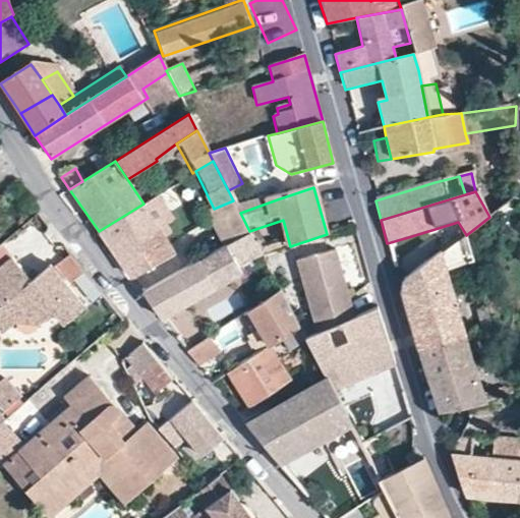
[(143,204),(99,231),(131,279),(173,253),(156,228),(170,219),(155,196),(143,204)]
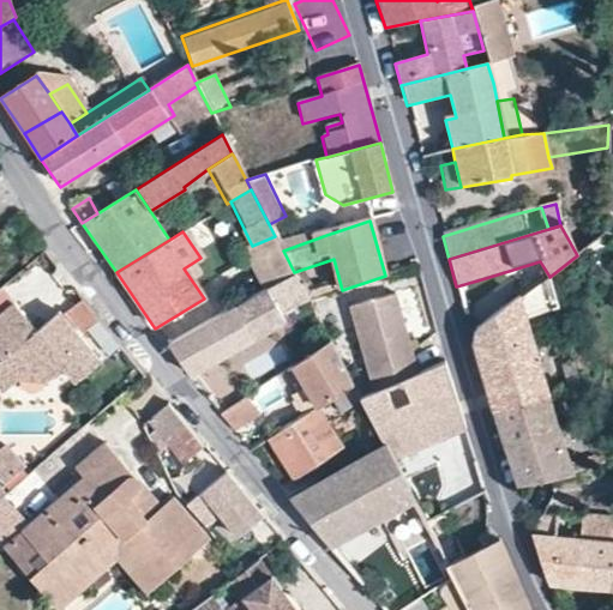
[(294,272),(283,251),(278,242),(275,236),(252,246),(241,252),(260,293),(265,290),(295,276),(294,272)]
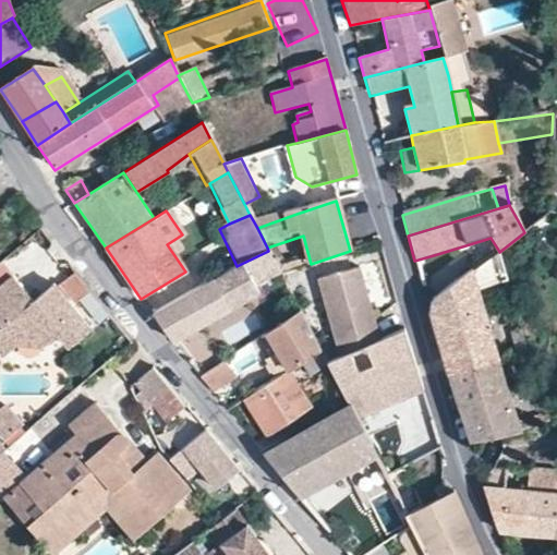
[(431,313),(447,372),(498,359),(477,289),(507,278),(499,252),(498,250),(432,300),(431,313)]
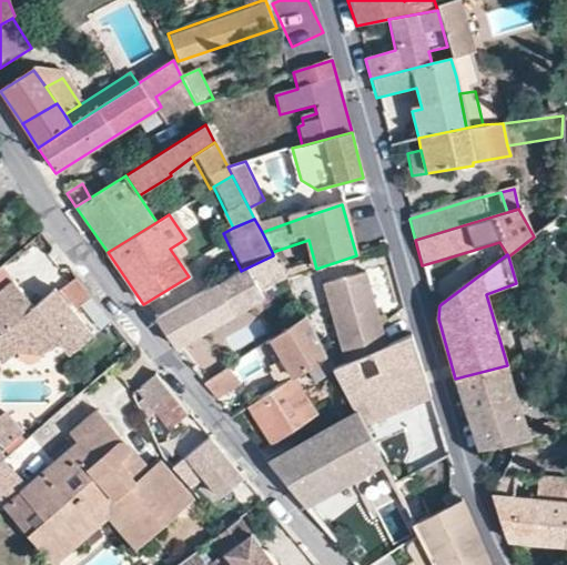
[(263,300),(259,293),(284,279),(273,255),(245,269),(241,271),(194,298),(154,321),(157,328),(175,351),(263,300)]
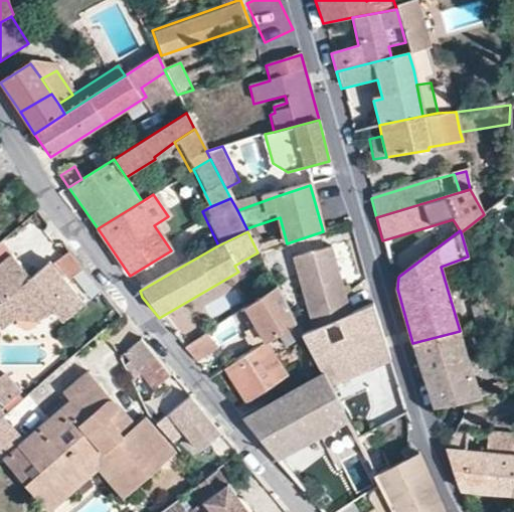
[(407,249),(403,234),(382,240),(386,256),(396,256),(407,249)]
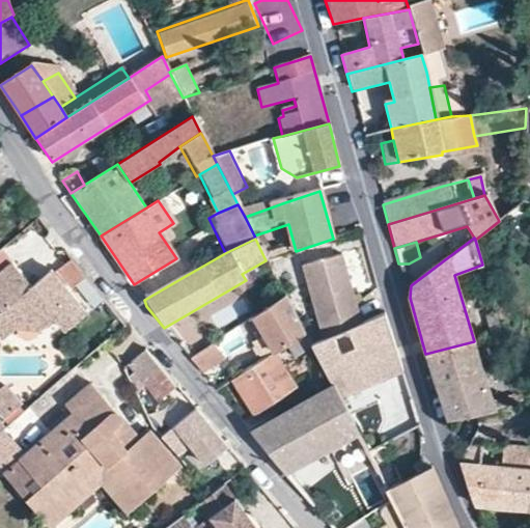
[(302,266),(323,339),(361,324),(356,305),(352,290),(341,255),(302,266)]
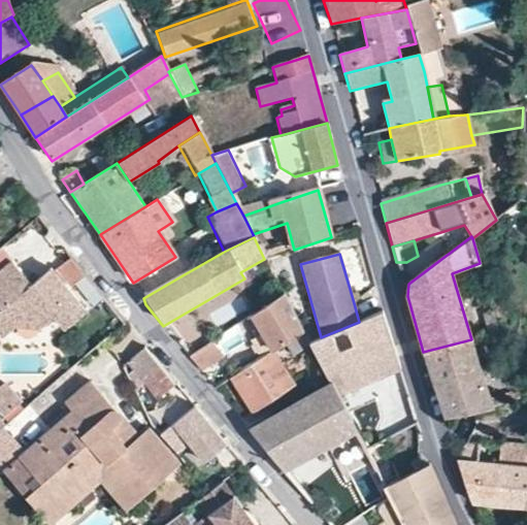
[(84,277),(69,259),(54,272),(68,291),(75,284),(94,305),(102,299),(84,277)]
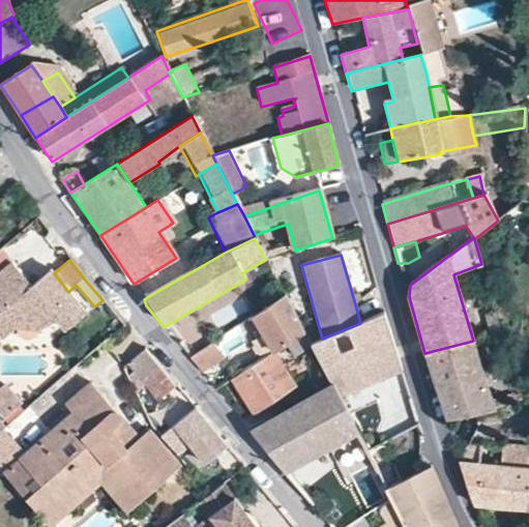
[(29,288),(10,265),(0,273),(0,311),(2,314),(0,315),(0,338),(2,341),(16,330),(40,331),(55,320),(64,331),(85,315),(49,272),(29,288)]
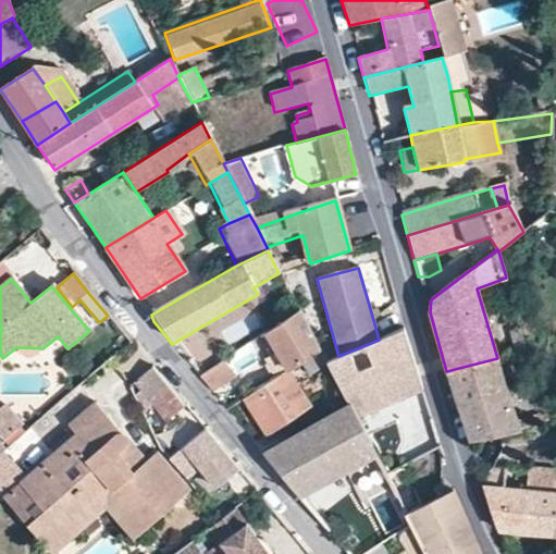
[(266,332),(287,370),(299,362),(319,349),(299,309),(296,310),(266,332)]
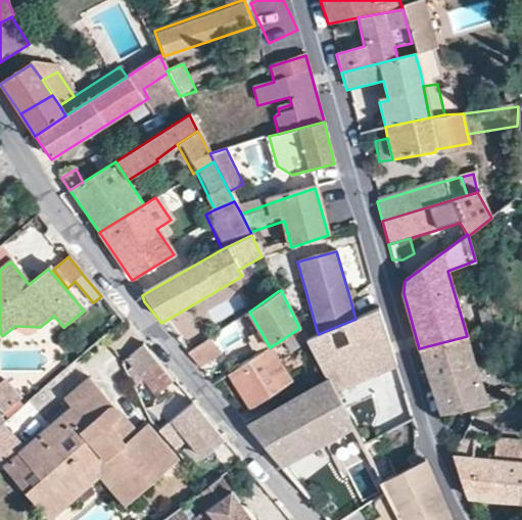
[(375,375),(395,366),(391,351),(379,309),(356,319),(318,334),(305,340),(306,342),(319,366),(326,380),(329,379),(332,385),(336,392),(366,379),(364,374),(373,370),(375,375)]
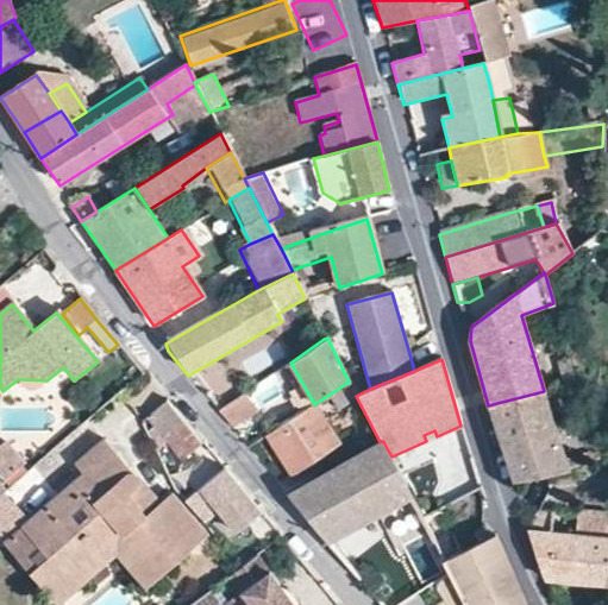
[(569,361),(557,365),(563,386),(575,383),(569,361)]
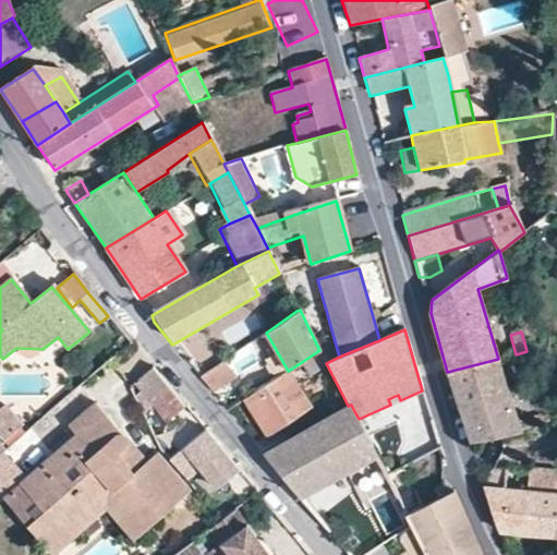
[(189,365),(215,358),(209,340),(183,349),(189,365)]
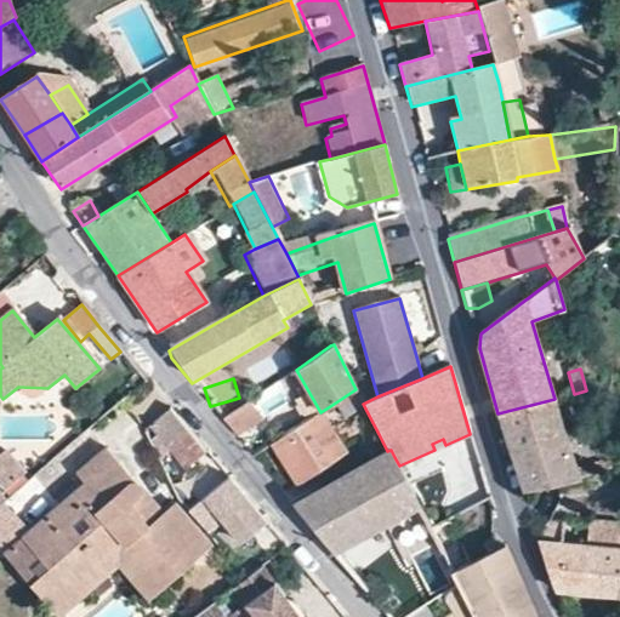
[(356,389),(334,404),(343,421),(364,406),(363,404),(356,389)]
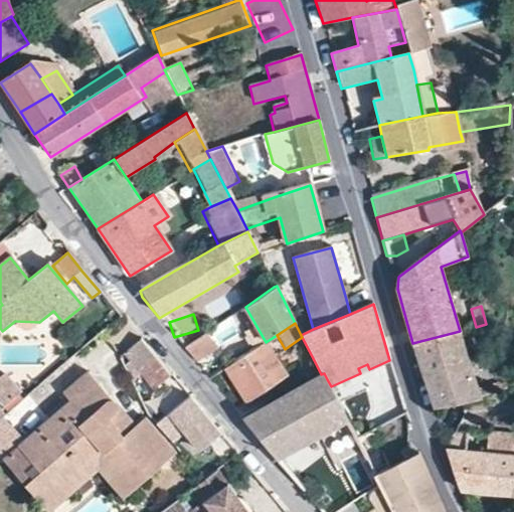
[(460,331),(412,343),(434,407),(438,407),(480,398),(460,331)]
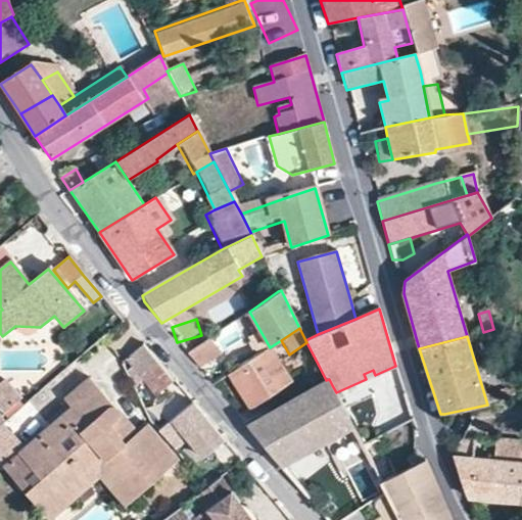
[(221,353),(209,339),(187,353),(199,369),(221,353)]
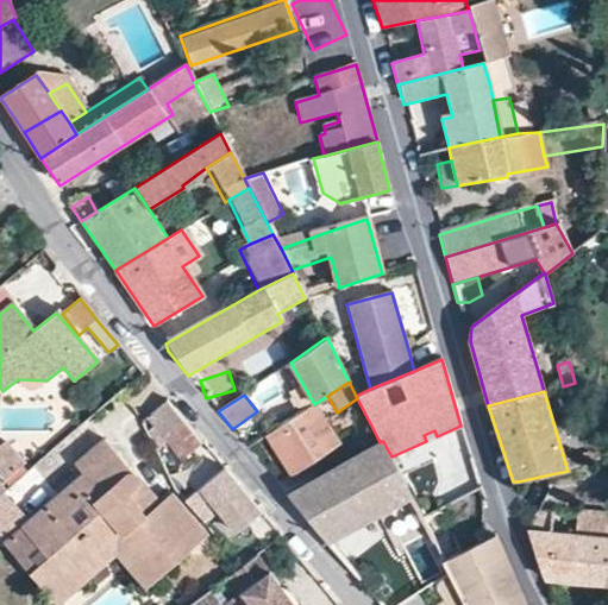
[(181,461),(201,445),(165,402),(145,418),(181,461)]
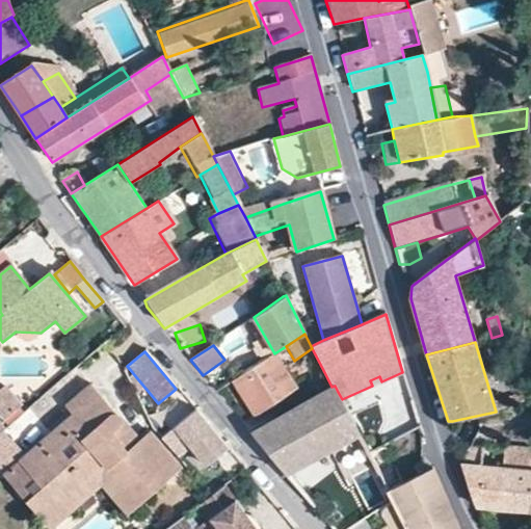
[(296,389),(274,353),(263,361),(232,381),(254,417),(296,389)]
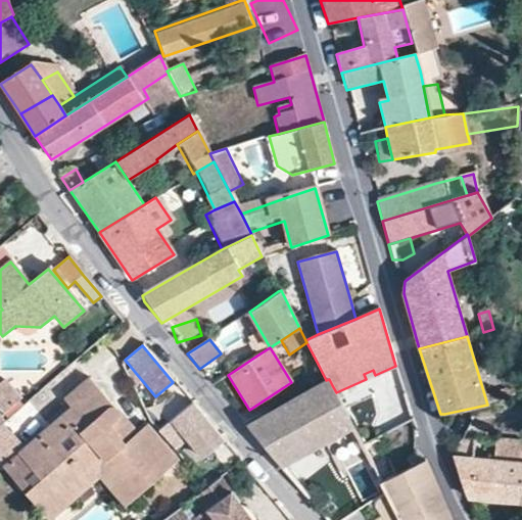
[(295,379),(304,392),(326,380),(319,366),(295,379)]
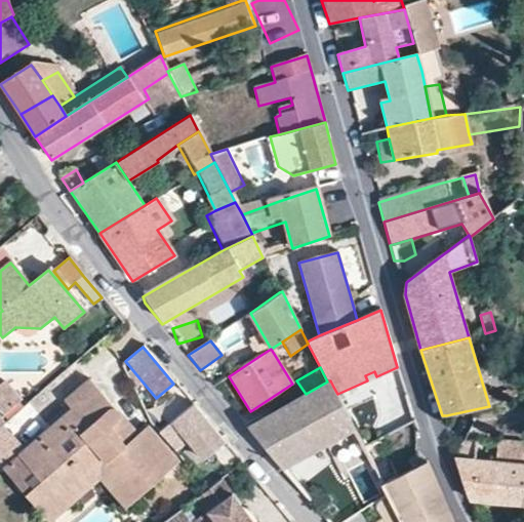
[(365,375),(367,380),(376,376),(374,371),(365,375)]
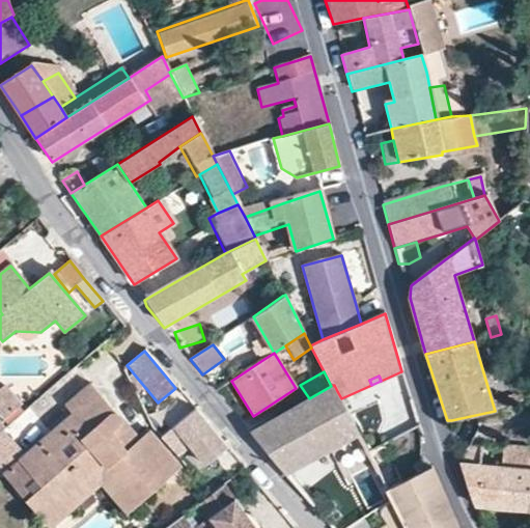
[(54,527),(103,485),(128,516),(180,469),(148,431),(139,439),(120,416),(118,414),(115,413),(114,412),(90,384),(64,407),(72,414),(2,475),(47,527),(54,527)]
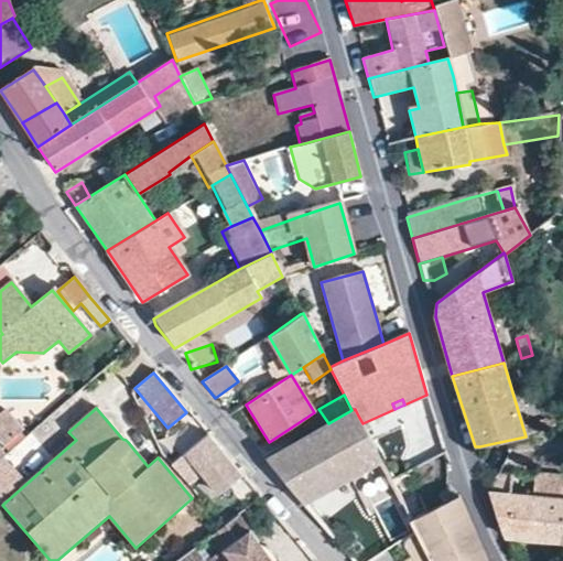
[(312,515),(387,472),(363,423),(358,416),(355,409),(352,410),(328,423),(266,459),(312,515)]
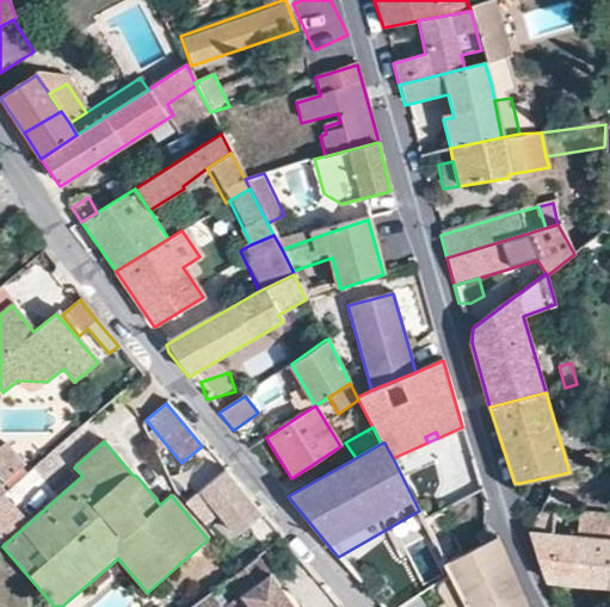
[(6,445),(0,450),(0,488),(25,468),(6,445)]
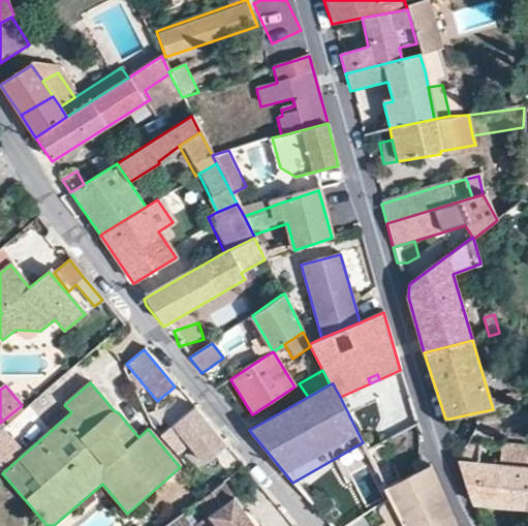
[(204,466),(225,447),(193,408),(157,435),(176,456),(188,446),(204,466)]
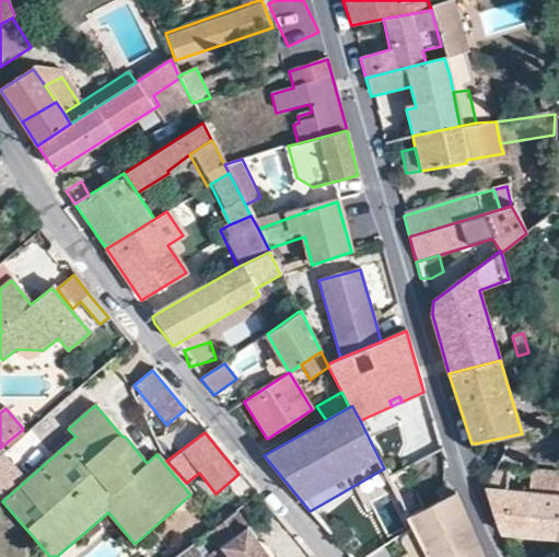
[(482,556),(480,550),(456,494),(444,483),(434,491),(440,500),(423,508),(405,470),(389,477),(399,498),(397,498),(427,556),(482,556)]
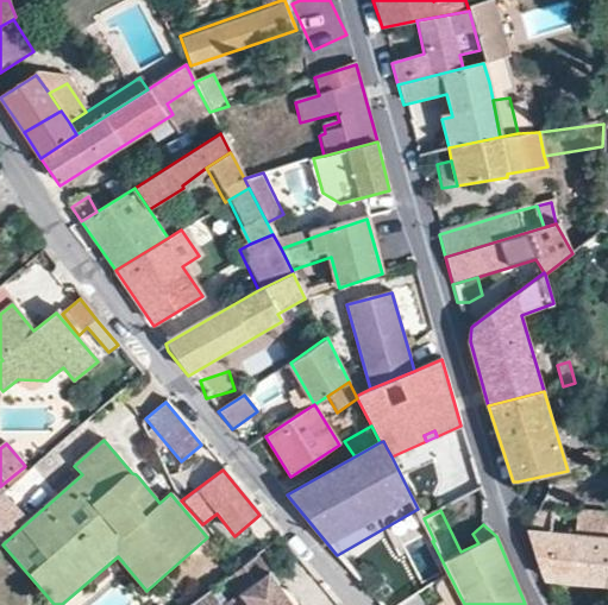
[(607,512),(606,511),(576,510),(575,536),(607,537),(607,512)]
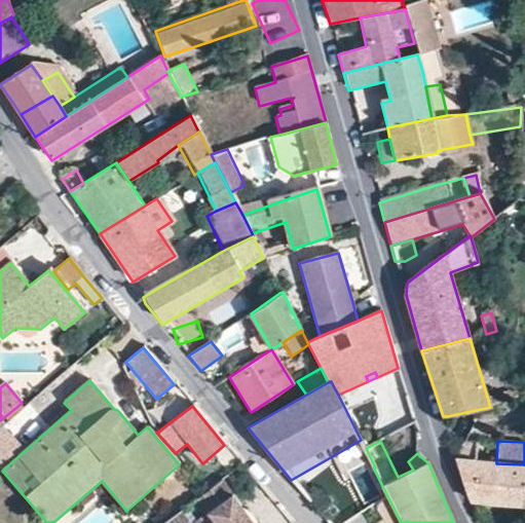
[(524,464),(496,463),(474,461),(475,443),(463,442),(460,445),(456,461),(471,501),(521,506),(524,507),(524,464)]
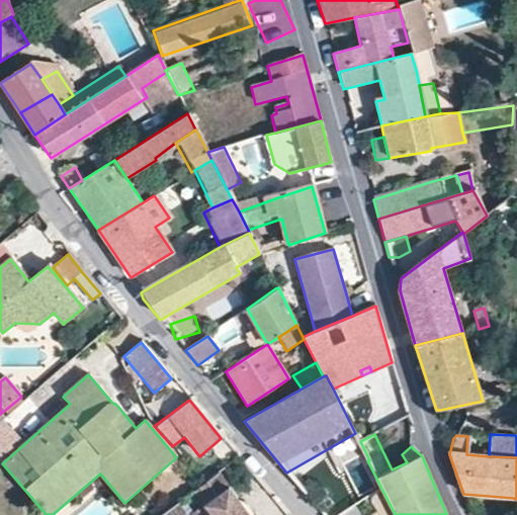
[(233,514),(236,499),(217,474),(194,491),(204,505),(192,514),(186,514),(178,502),(161,514),(233,514)]
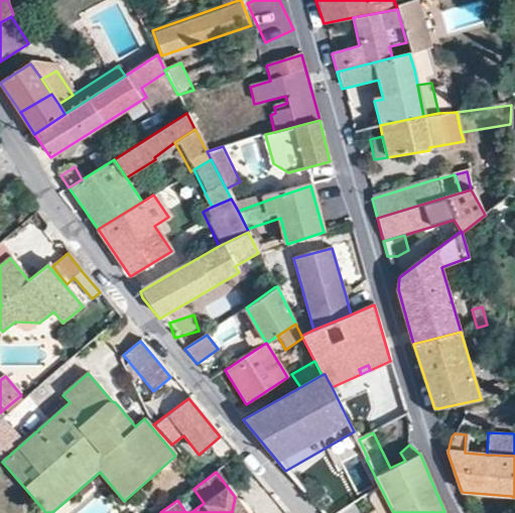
[(247,512),(235,497),(232,512),(247,512)]
